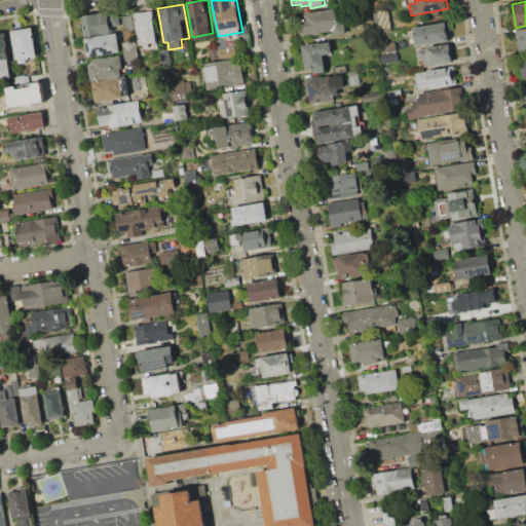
[(302,35),(299,21),(307,20),(308,16),(307,13),(337,8),(338,13),(342,13),(346,34),(334,36),(333,30),(323,32),(320,34),(315,35),(312,34),(302,35)]
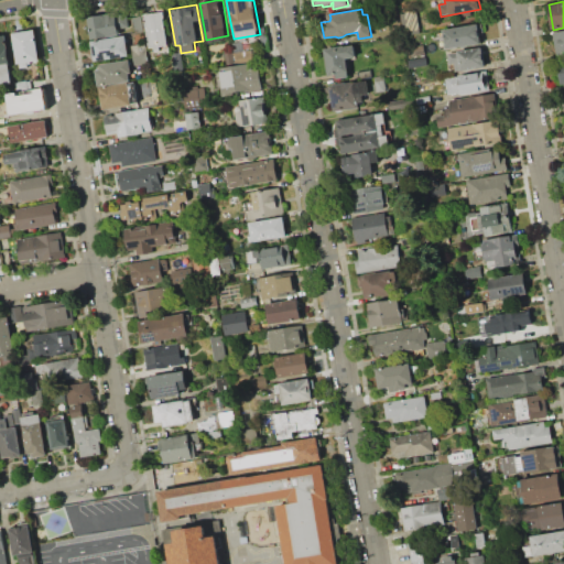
[(416,9),(420,30),(408,32),(404,11),(416,9)]
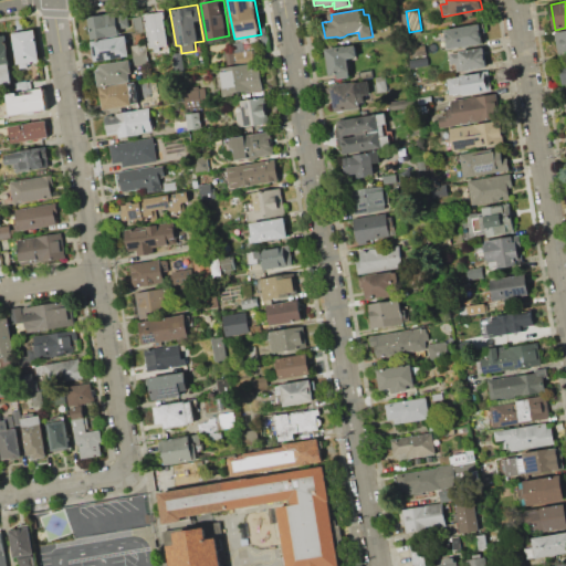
[(87,17),(116,11),(121,34),(92,40),(87,17)]
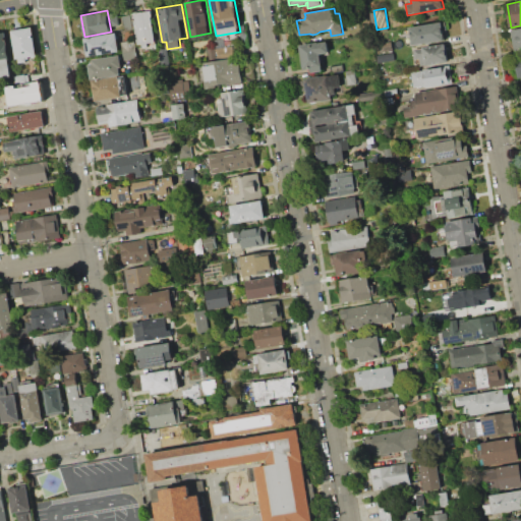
[(133,14),(151,11),(156,41),(148,42),(148,46),(142,47),(141,44),(138,45),(133,14)]
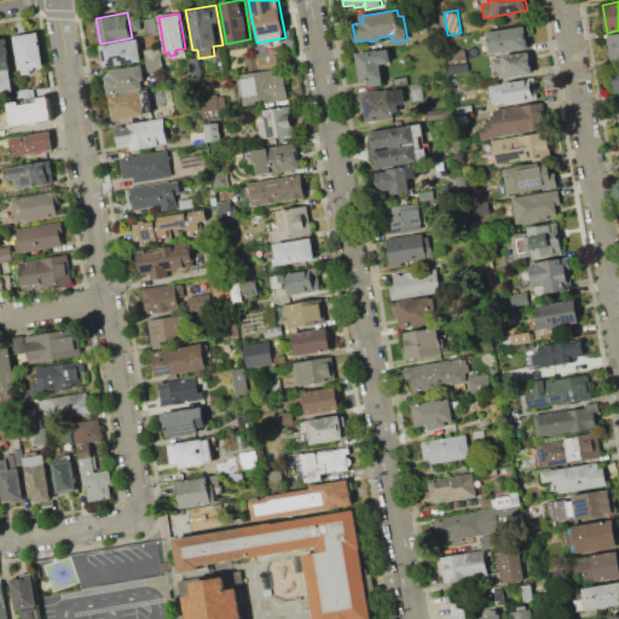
[(145,18),(154,16),(158,35),(149,36),(145,18)]
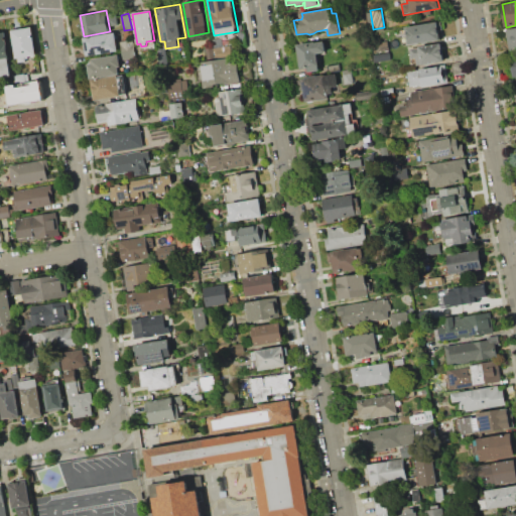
[(405,27),(437,21),(440,39),(421,43),(421,41),(408,43),(405,27)]
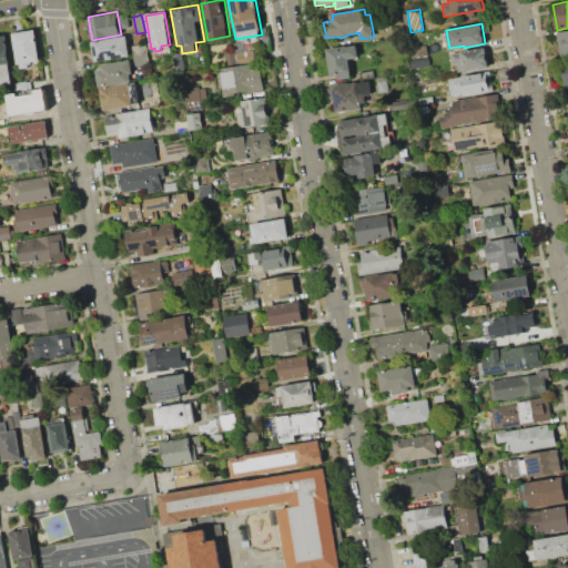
[(12,33),(34,29),(40,60),(28,62),(29,67),(20,69),(19,64),(18,64),(12,33)]
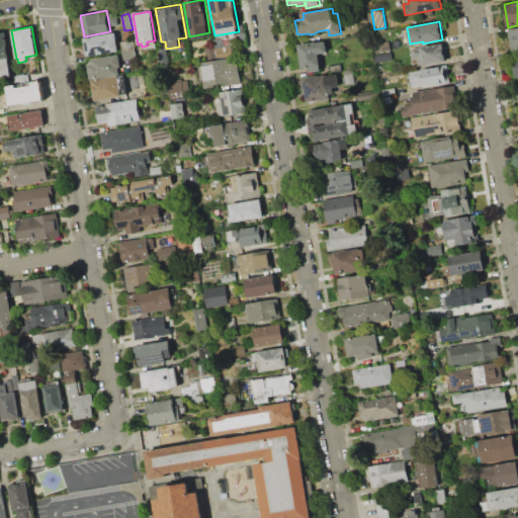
[(0,31),(4,31),(11,76),(0,77),(0,31)]
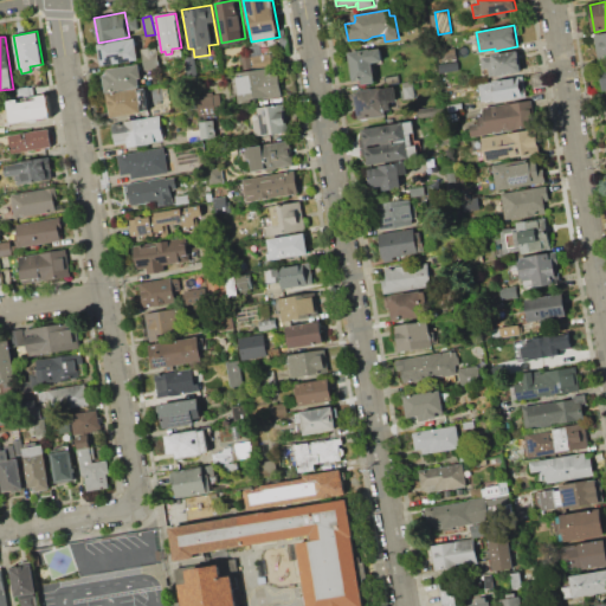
[(135,38),(139,59),(102,66),(97,44),(135,38)]
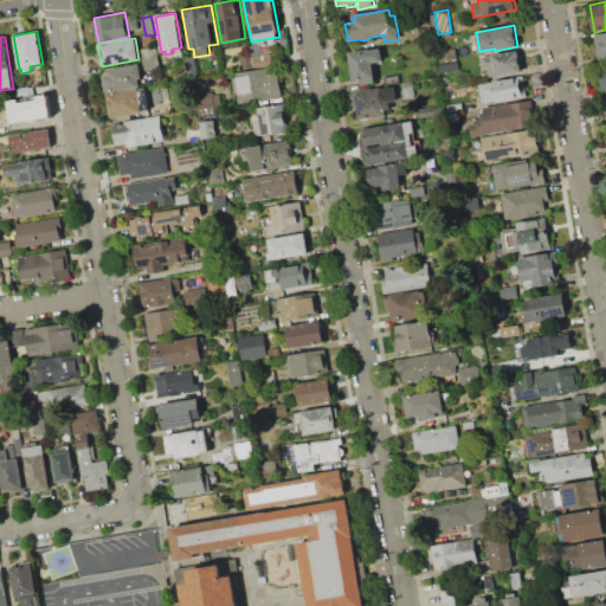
[(141,49),(158,46),(161,68),(144,70),(141,49)]
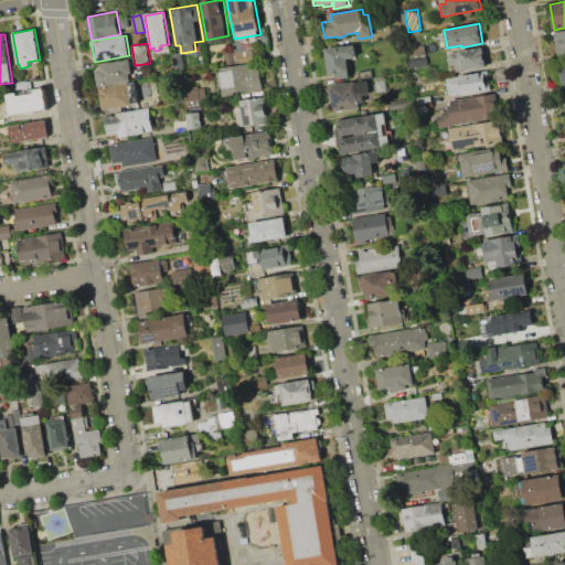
[(324,49),(354,43),(356,56),(348,59),(351,76),(336,80),(336,74),(330,75),(324,49)]
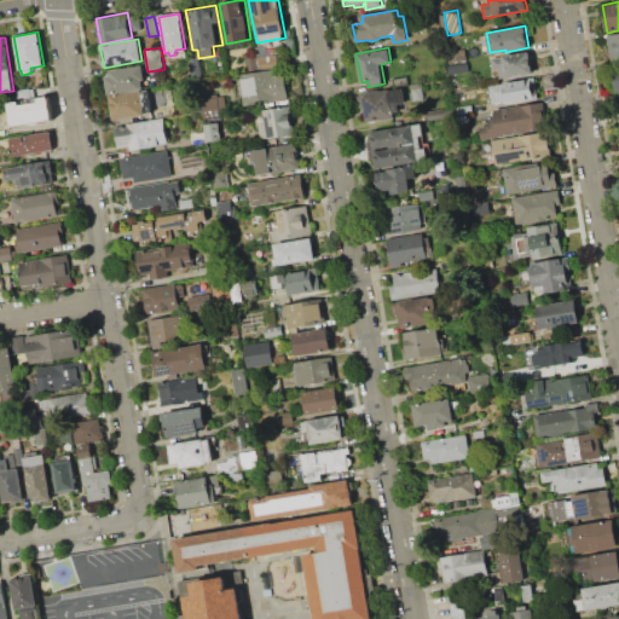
[(451,61),(450,51),(466,50),(467,58),(451,61)]
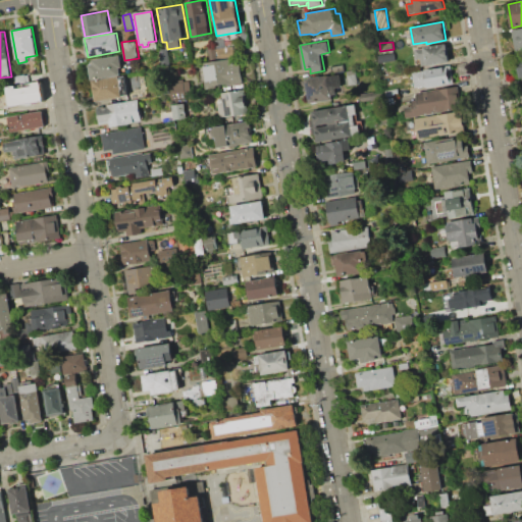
[(414,49),(447,44),(450,62),(421,66),(420,58),(415,58),(414,49)]
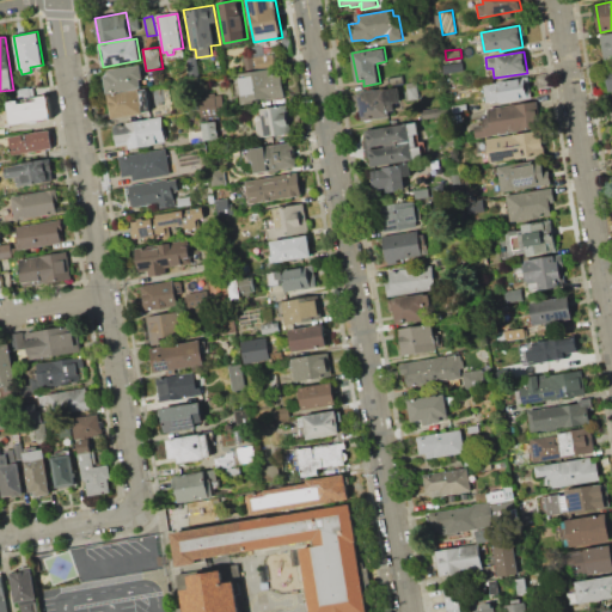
[(243,55),(252,53),(256,67),(246,69),(243,55)]
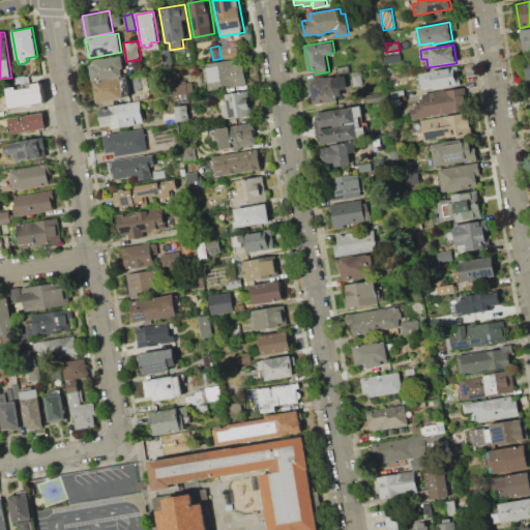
[(236,47),(238,57),(223,59),(222,49),(236,47)]
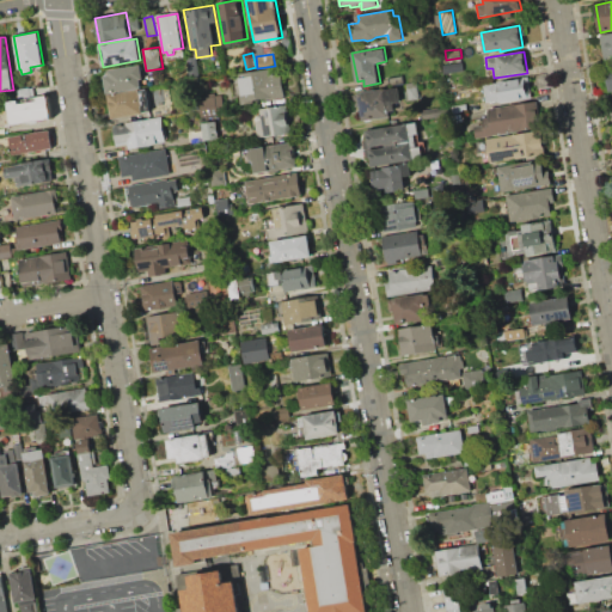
[(187,57),(195,56),(199,79),(189,80),(187,57)]
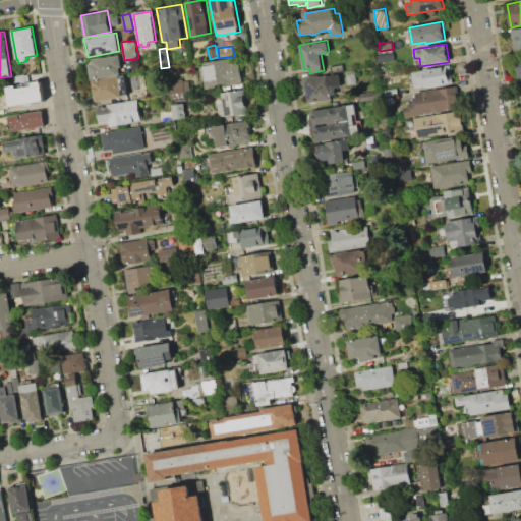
[(378,62),(377,56),(393,53),(394,59),(378,62)]
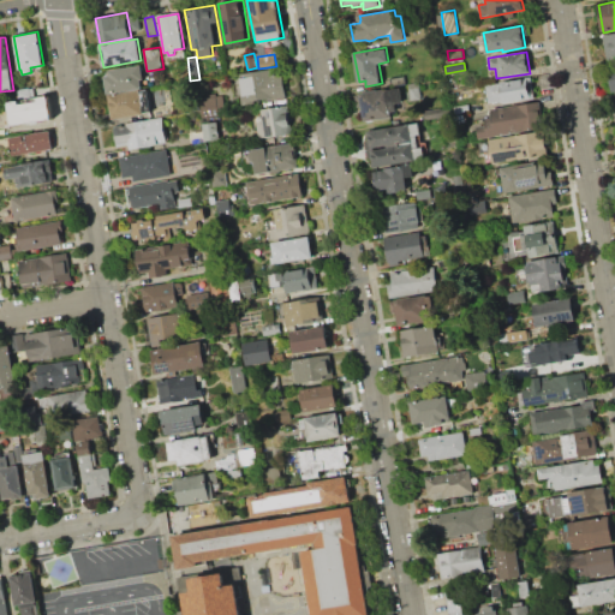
[(142,65),(145,79),(141,79),(142,88),(108,94),(105,77),(109,76),(108,71),(142,65)]
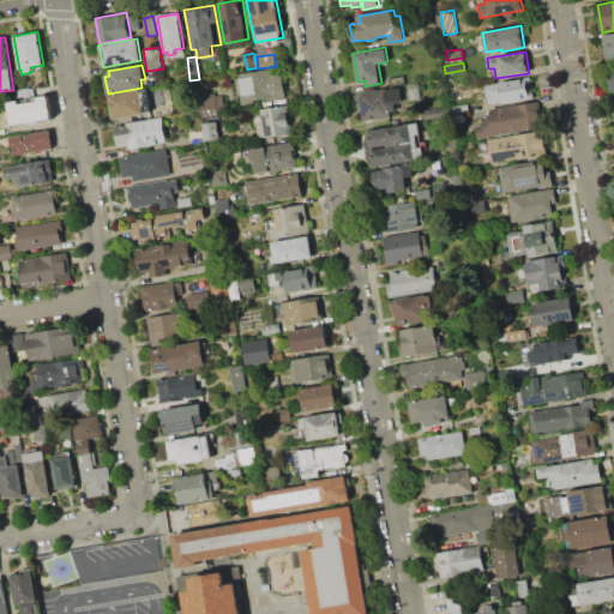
[(235,74),(281,66),(286,97),(240,104),(235,74)]
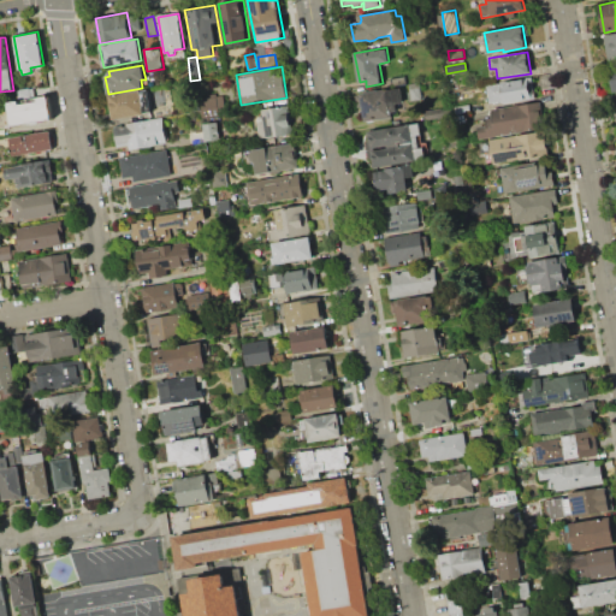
[(486,86),(531,77),(535,99),(503,105),(503,102),(499,102),(499,100),(489,102),(486,86)]
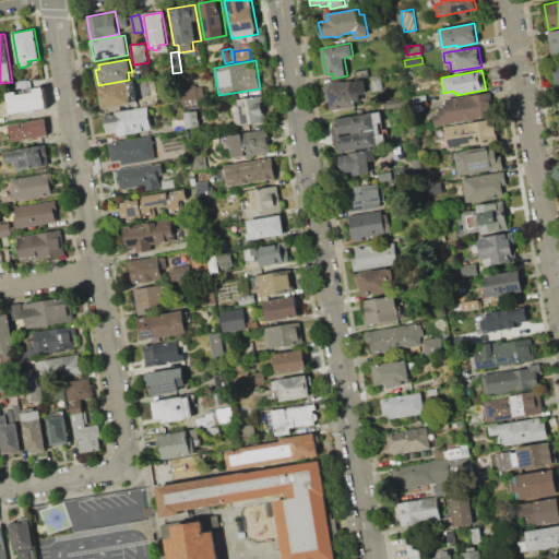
[(371,76),(380,74),(382,90),(373,91),(371,76)]
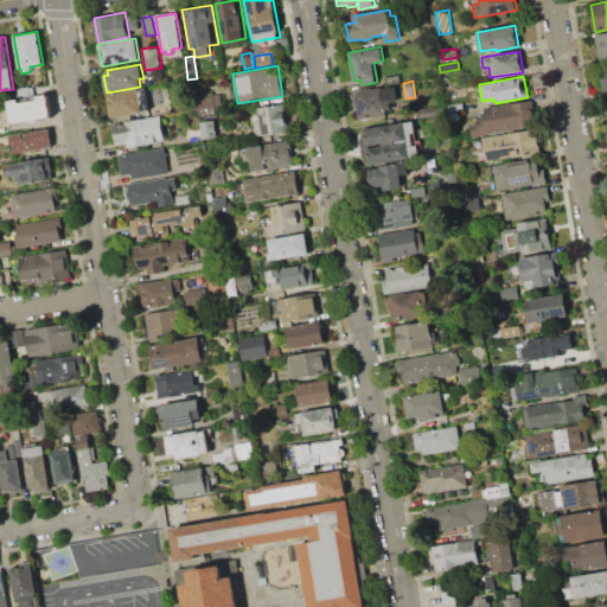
[(350,93),(395,84),(398,100),(390,101),(391,109),(385,110),(387,114),(384,116),(360,121),(357,104),(352,106),(350,93)]
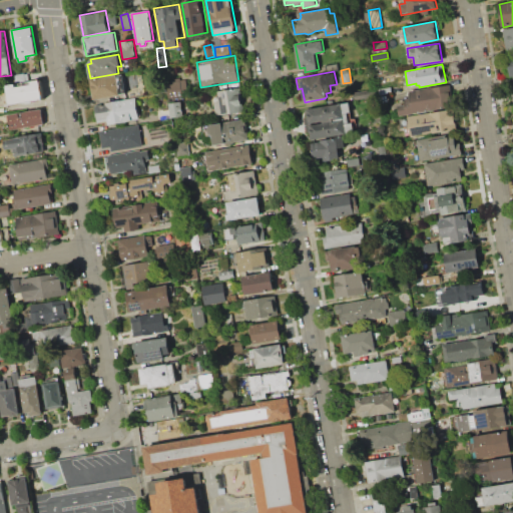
[(91,79),(123,74),(126,93),(94,98),(91,79)]
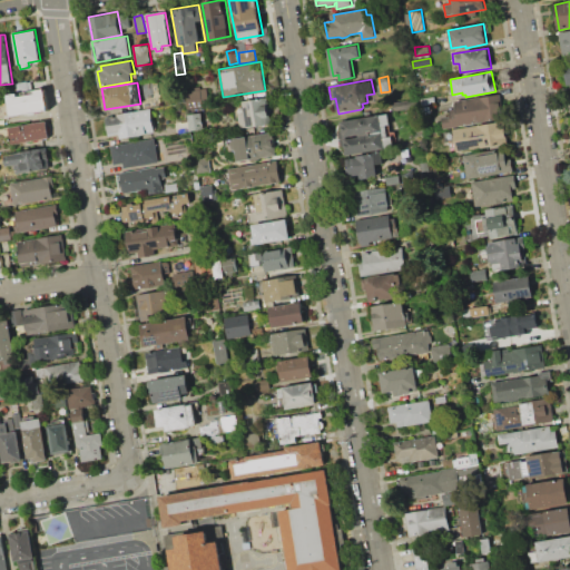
[(209,100),(160,109),(158,99),(172,97),(170,91),(200,86),(200,89),(207,88),(209,100)]
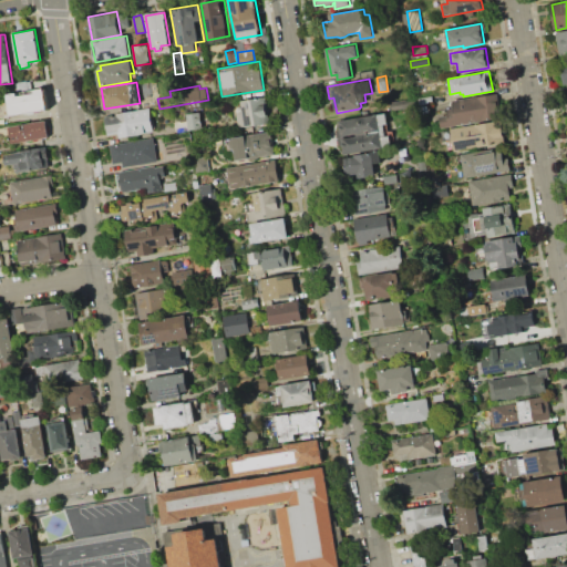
[(9,115),(7,103),(9,103),(8,94),(18,92),(18,95),(35,92),(34,90),(44,88),(48,109),(9,115)]
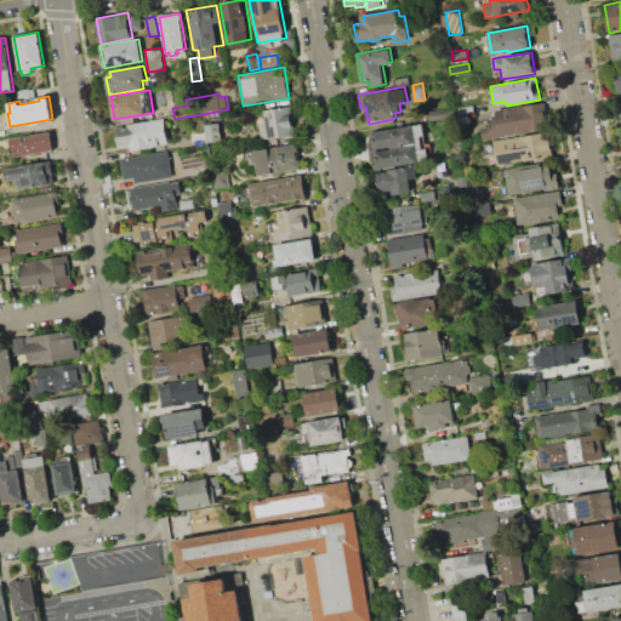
[(484,141),(482,127),(490,126),(489,120),(496,119),(495,110),(543,102),(548,130),(484,141)]
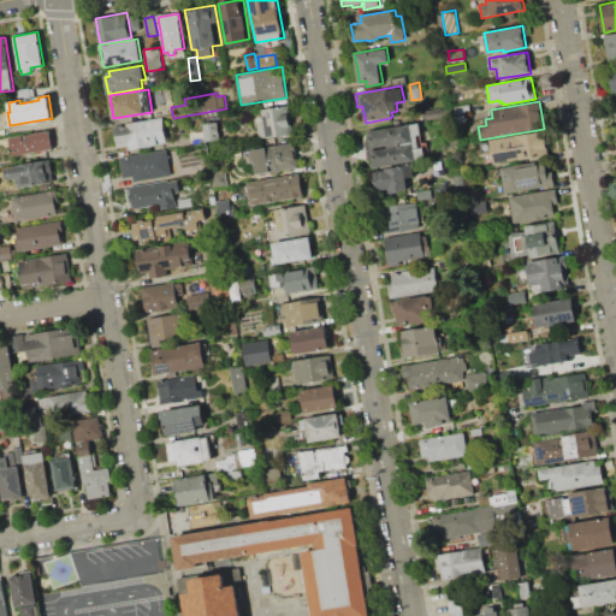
[(288,105),(292,132),(260,138),(258,122),(264,120),(262,110),(288,105)]
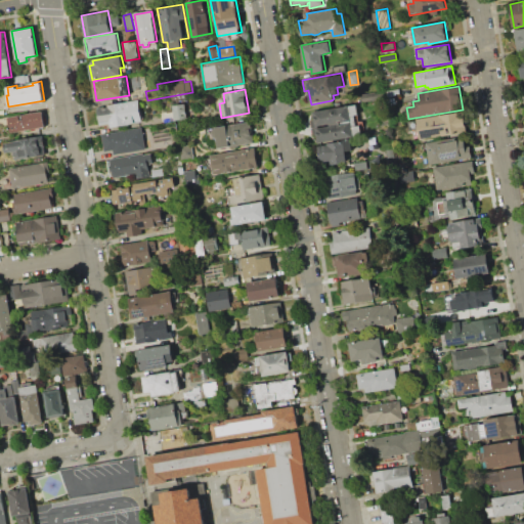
[(360,94),(384,90),(385,97),(361,102),(360,94)]
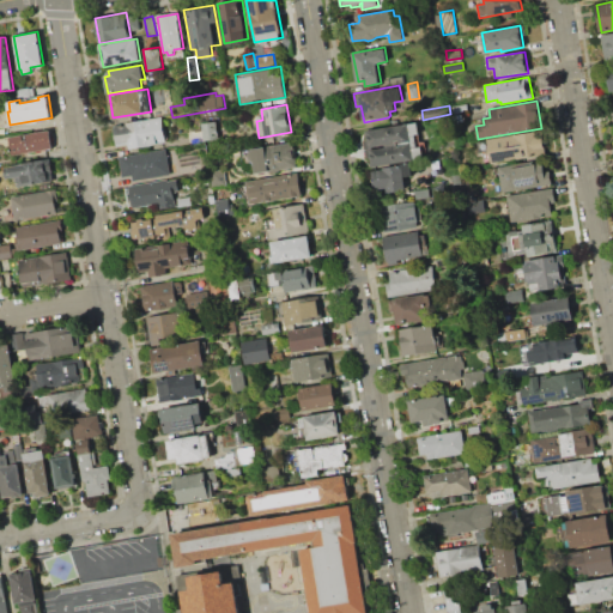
[(162,116),(167,143),(119,151),(114,125),(162,116)]
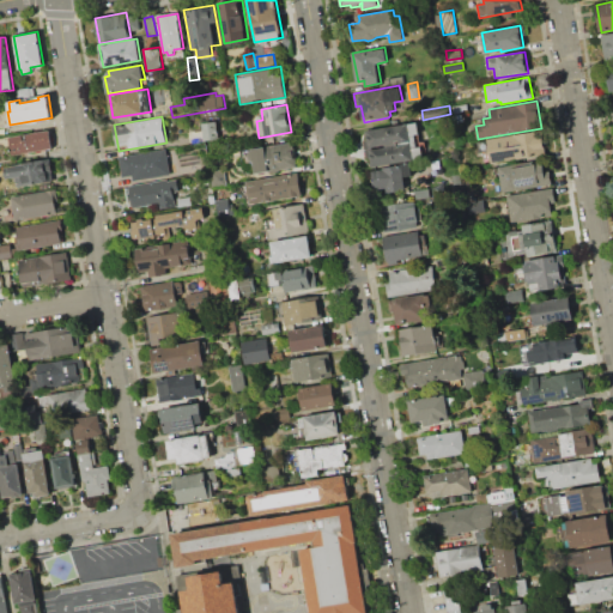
[(217,121),(219,138),(205,139),(202,123),(217,121)]
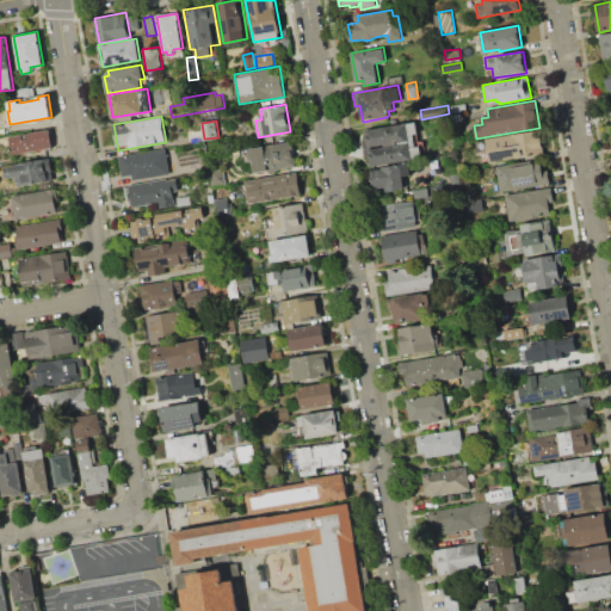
[(365,130),(417,122),(418,133),(414,134),(415,147),(420,146),(423,158),(371,166),(365,130)]
